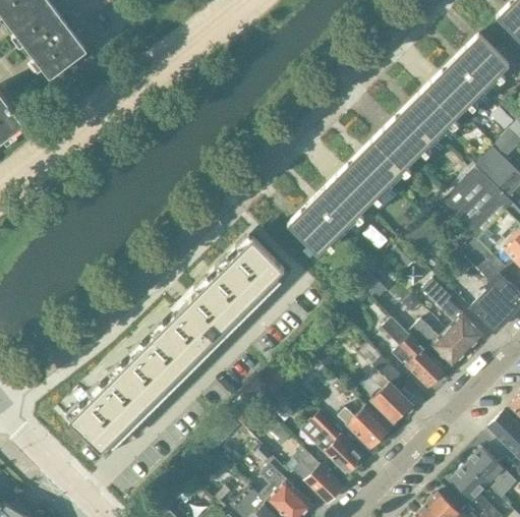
[(43,0),(0,0),(0,14),(9,26),(43,0)]
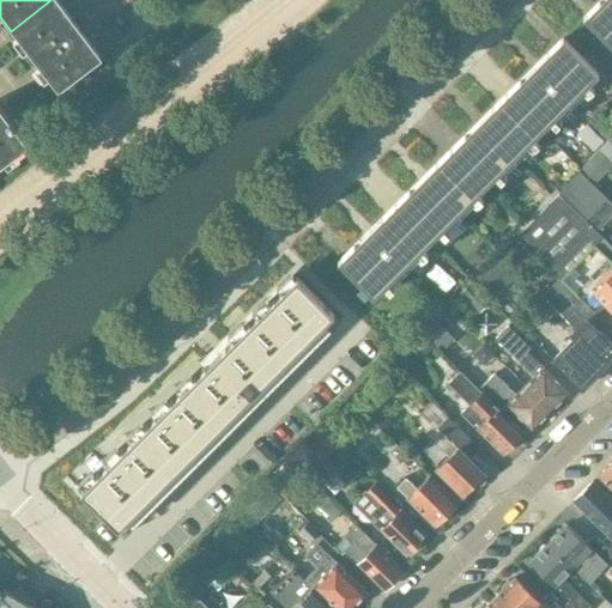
[(98,59),(82,36),(83,35),(80,32),(84,30),(80,26),(77,22),(74,24),(73,22),(72,23),(54,0),(50,0),(11,31),(58,93),(102,60),(100,58),(98,59)]
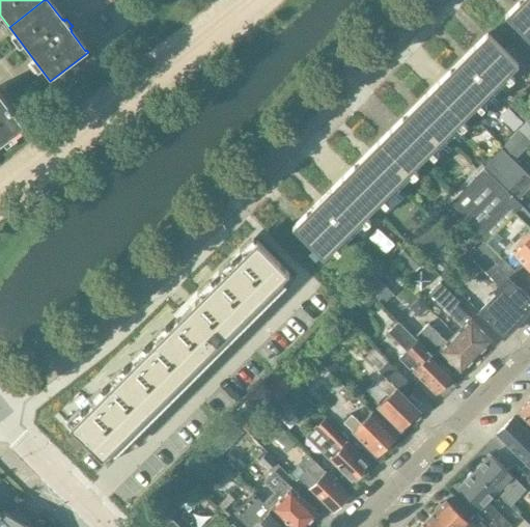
[(529,0),(525,0),(507,19),(529,40),(529,0)]
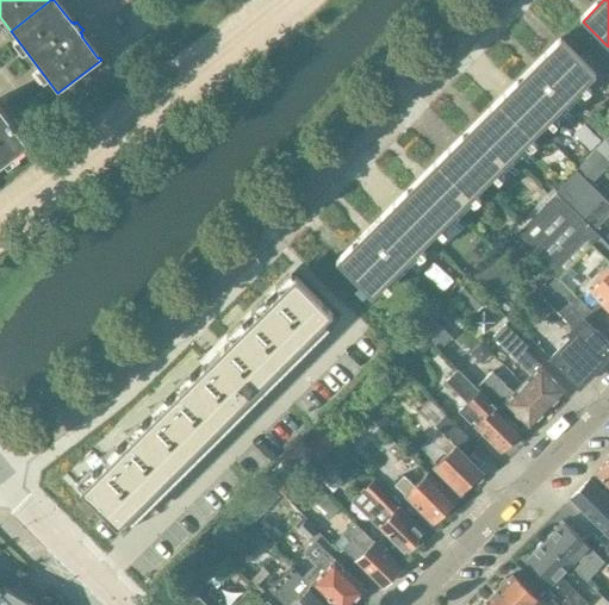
[(538,132),(594,78),(560,44),(504,99),(538,132)]
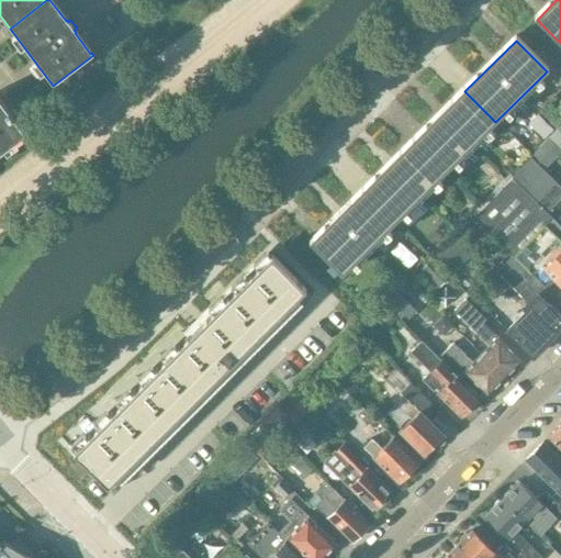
[(445,173),(495,122),(464,91),(414,142),(445,173)]
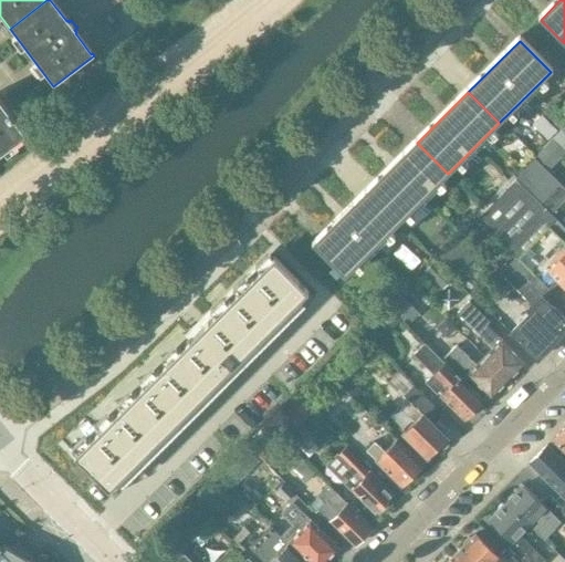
[(0,155),(25,137),(0,103),(0,155)]
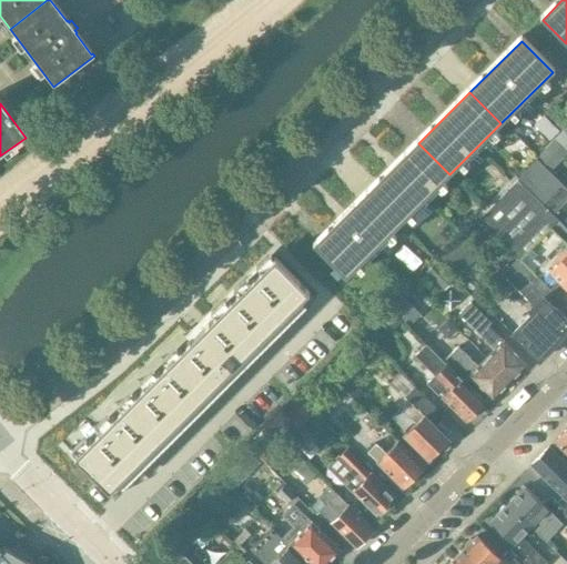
[(566,132),(556,143),(566,153),(566,132)]
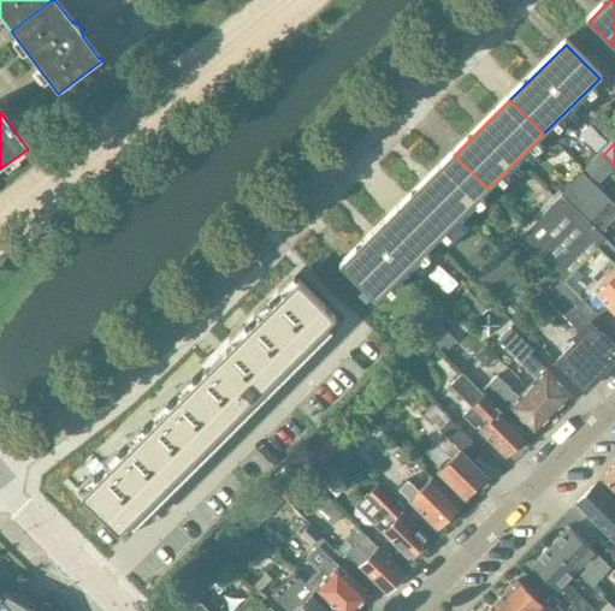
[(432,244),(488,189),(454,155),(398,211),(432,244)]
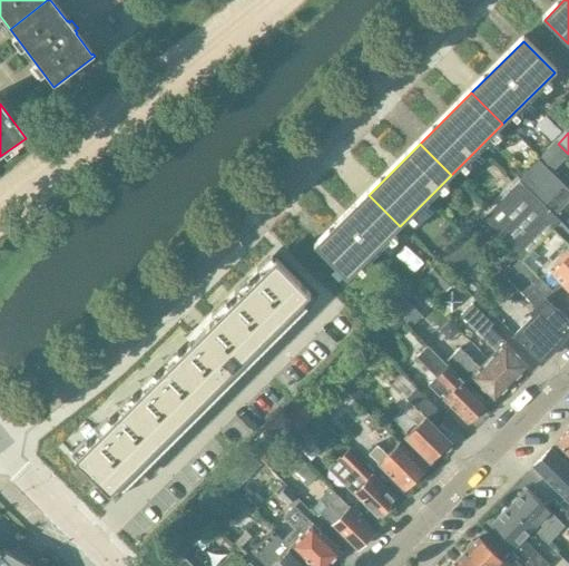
[(553,177),(568,160),(568,156),(557,145),(540,164),(553,177)]
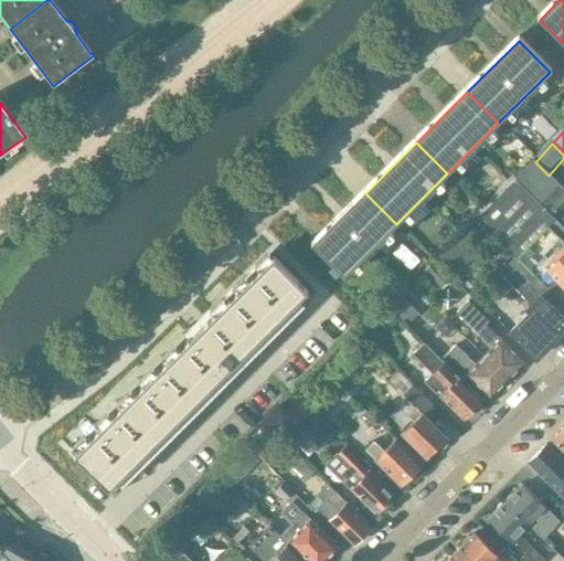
[(532,193),(549,176),(535,162),(518,180),(532,193)]
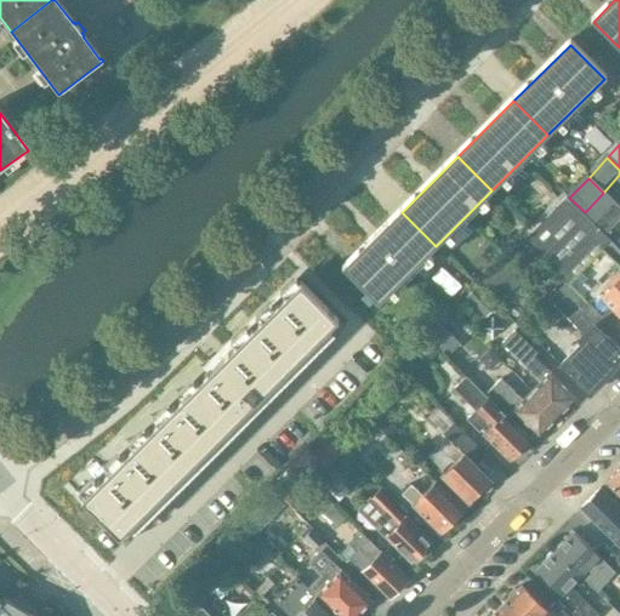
[(619,252),(567,200),(524,243),(602,321),(613,311),(619,317),(619,252)]
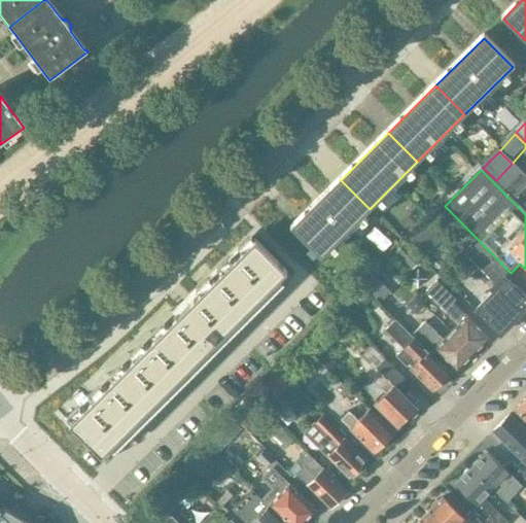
[(321,256),(370,209),(341,180),(292,228),(321,256)]
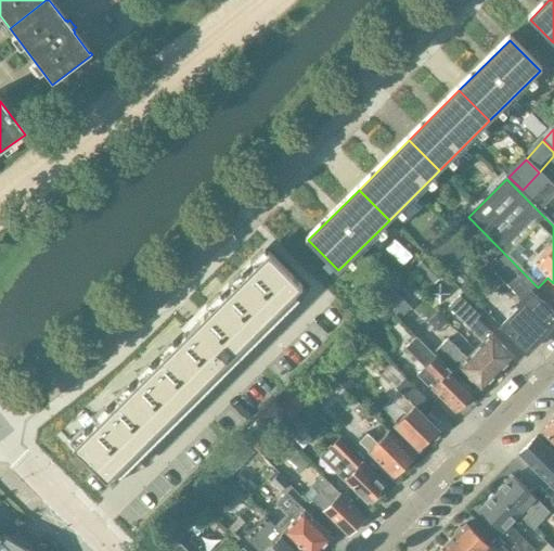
[(447,276),(466,257),(458,247),(438,267),(447,276)]
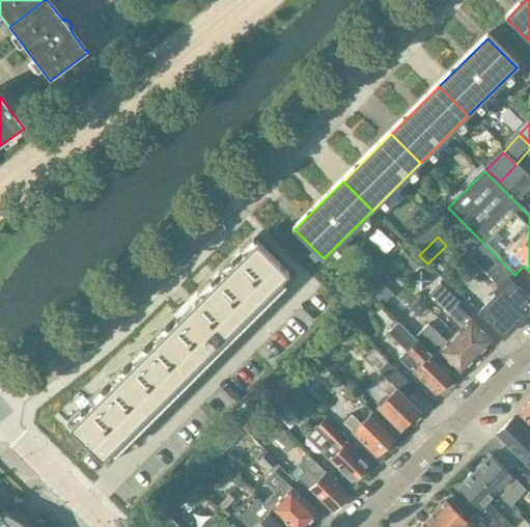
[(257,243),(71,428),(103,462),(289,275),(257,243)]
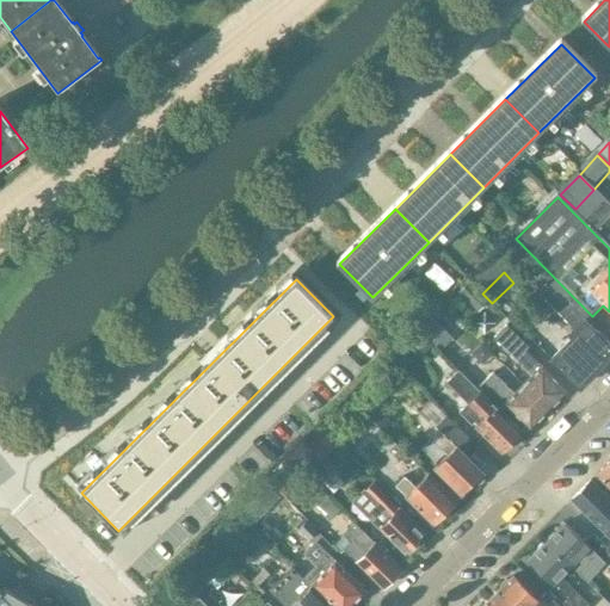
[(609,346),(586,323),(592,317),(556,282),(540,297),(575,332),(570,338),(573,340),(552,362),(580,390),(584,388),(589,388),(593,382),(593,377),(603,369),(603,370),(609,363),(609,346)]
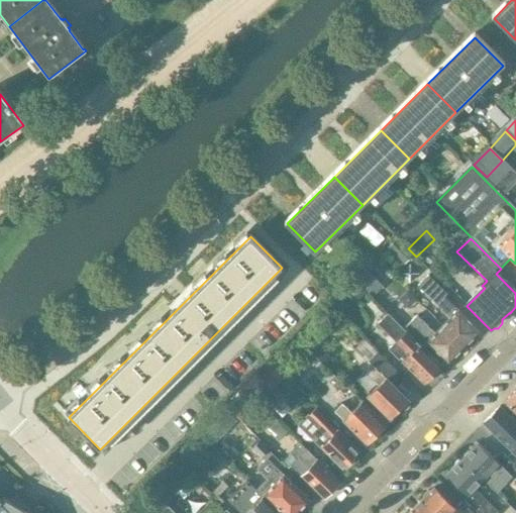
[(397,243),(389,251),(403,266),(411,258),(397,243)]
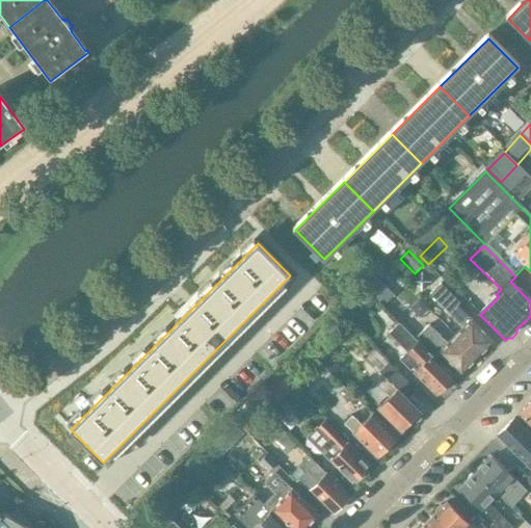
[(388,272),(380,280),(390,288),(396,282),(388,272)]
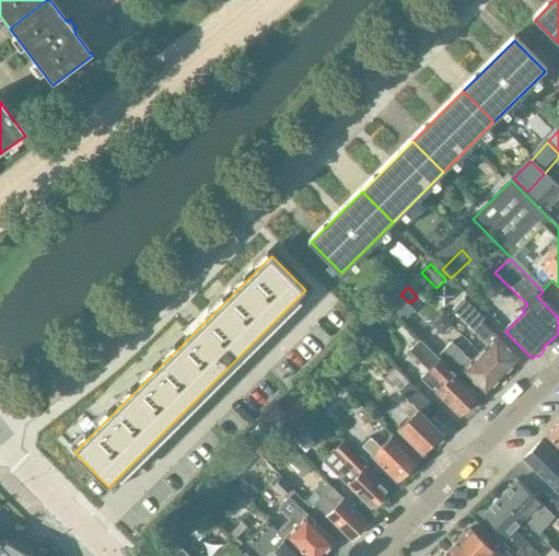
[(416,315),(397,296),(386,307),(406,326),(416,315)]
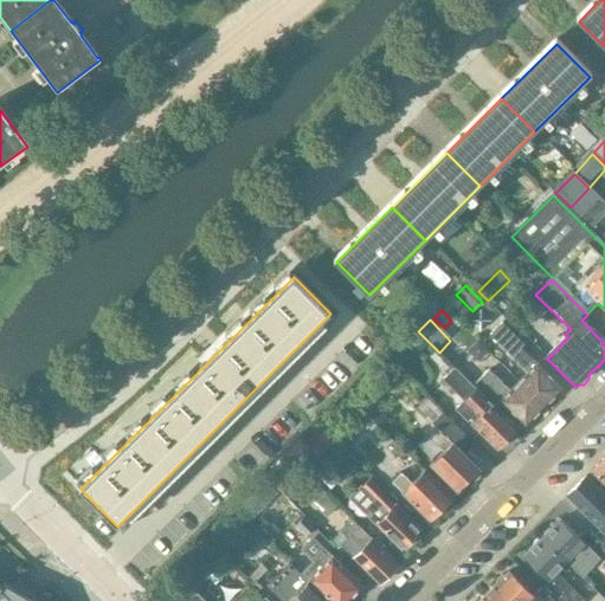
[(561,392),(521,351),(525,348),(502,327),(490,340),(528,377),(520,386),(544,409),(561,392)]
